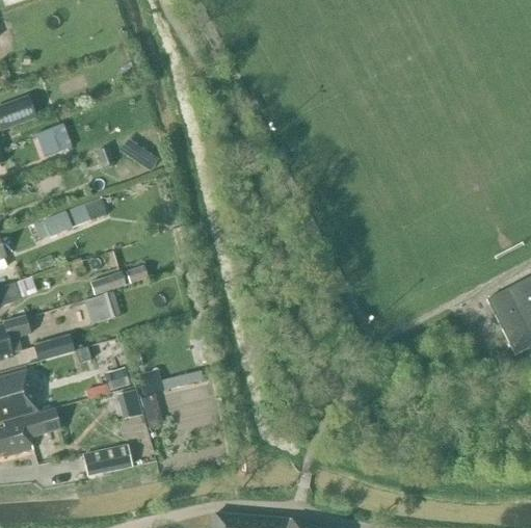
[(0,104),(0,126),(1,130),(36,116),(28,94),(0,104)]
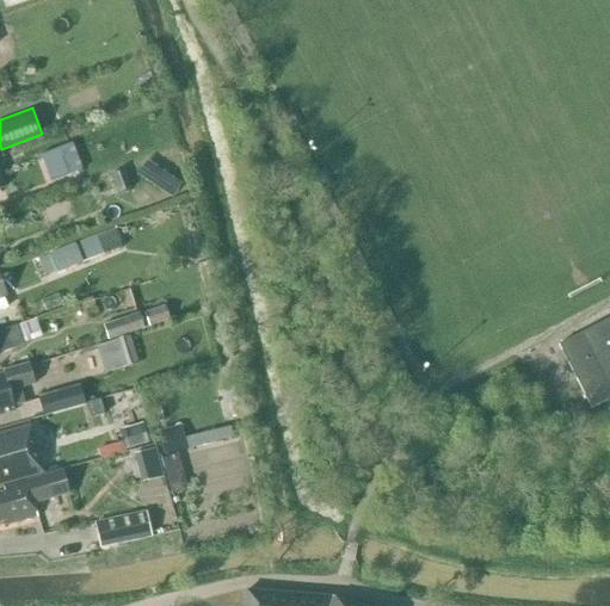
[(35,152),(45,179),(79,167),(68,138),(35,152)]
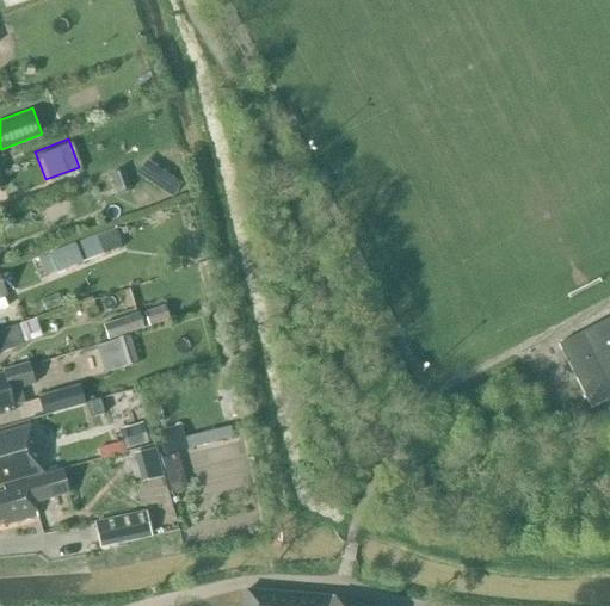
[(111,172),(118,191),(133,185),(125,166),(111,172)]
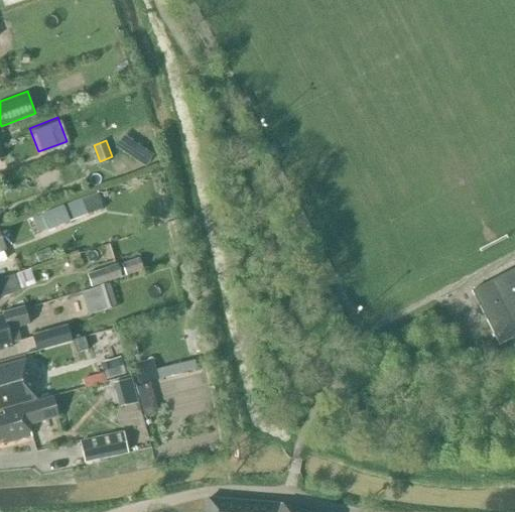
[(82,196),(89,212),(104,206),(98,189),(82,196)]
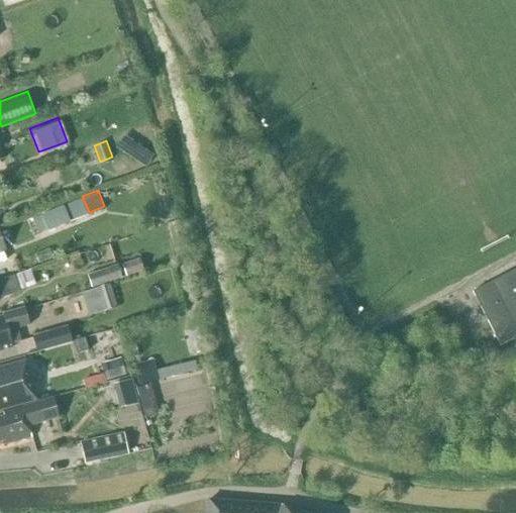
[(71,220),(89,212),(82,196),(65,204),(71,220)]
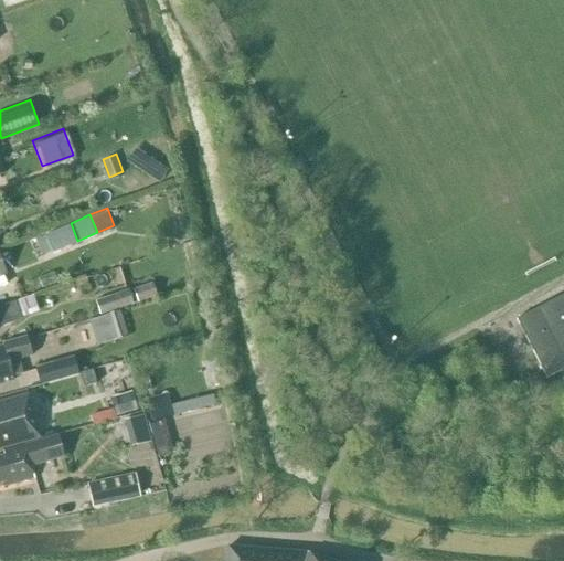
[(53,251),(77,241),(71,223),(45,233),(52,249),(53,251)]
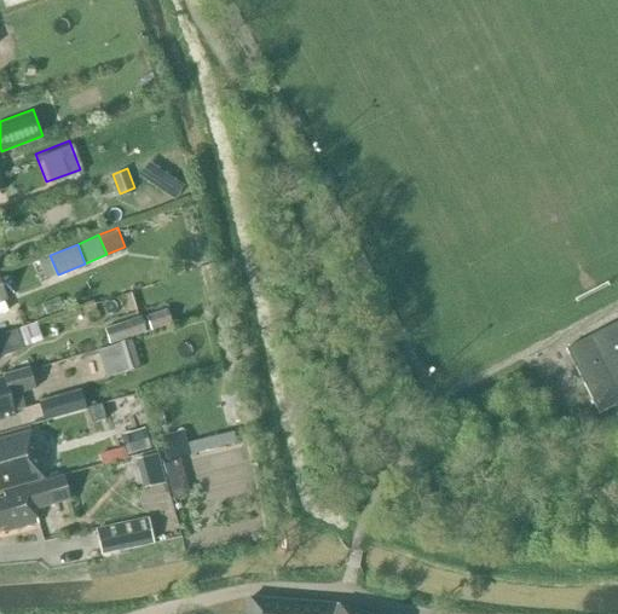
[(47,276),(57,272),(50,255),(41,259),(47,276)]
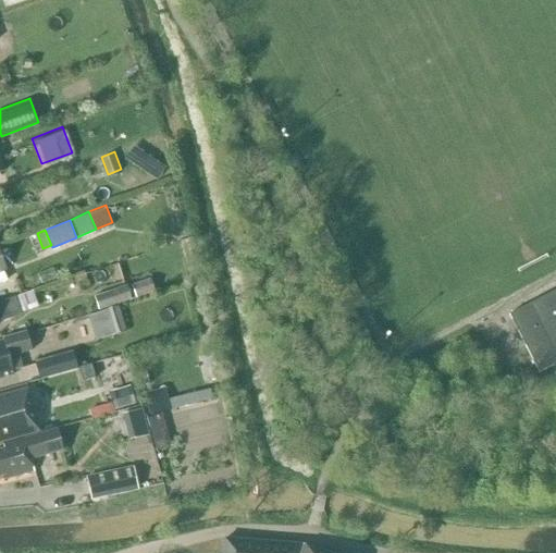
[(136,295),(155,289),(150,275),(132,283),(136,295)]
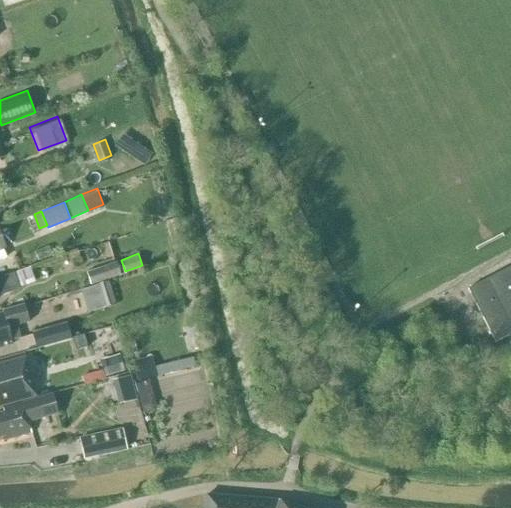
[(87,271),(91,283),(122,273),(118,260),(87,271)]
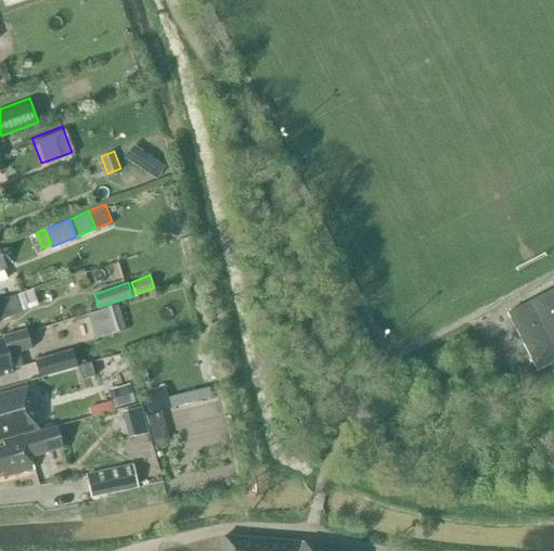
[(538,369),(553,360),(553,286),(507,310),(538,369)]
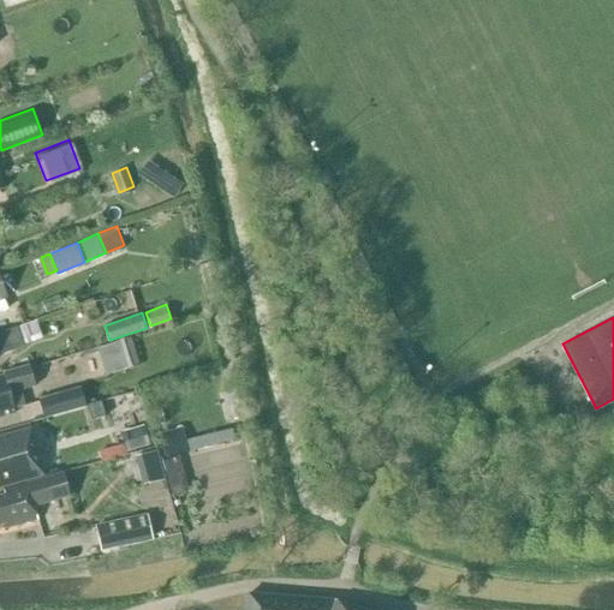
[(0,354),(4,352),(23,345),(16,326),(0,330),(0,354)]
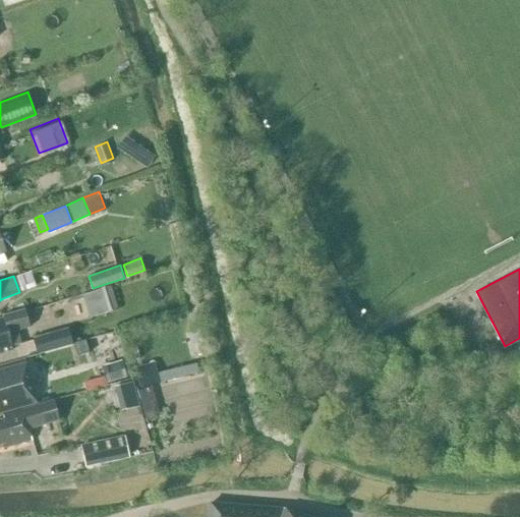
[(104,303),(106,311),(118,308),(111,285),(99,288),(99,289),(88,293),(93,306),(104,303)]
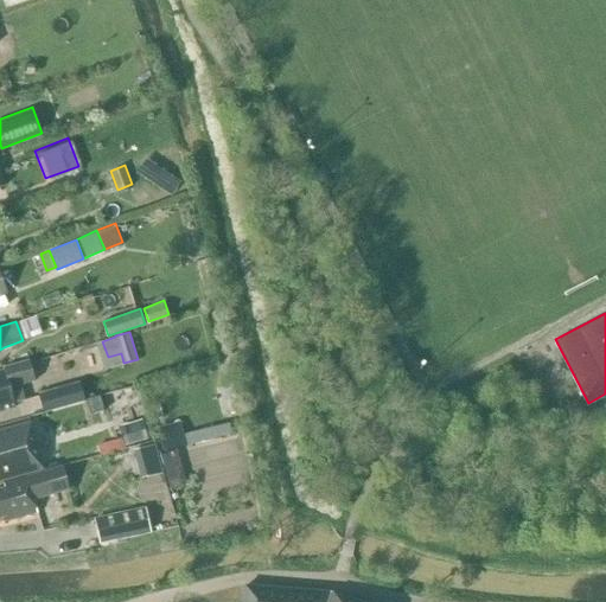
[(0,409),(14,405),(8,385),(34,378),(30,358),(2,366),(4,369),(0,370),(0,409)]
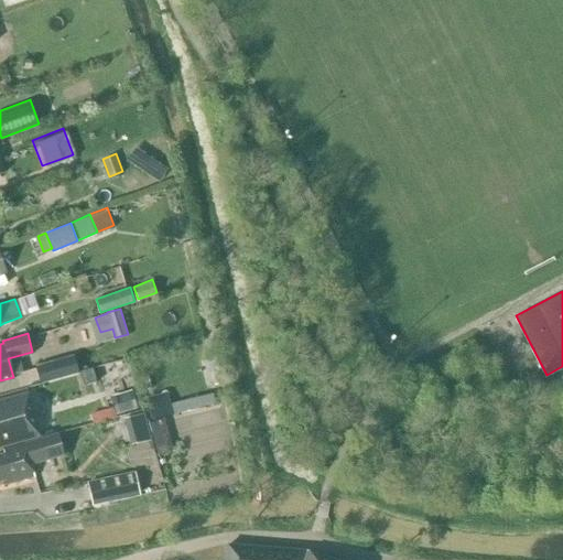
[(41,381),(79,370),(75,353),(36,364),(41,381)]
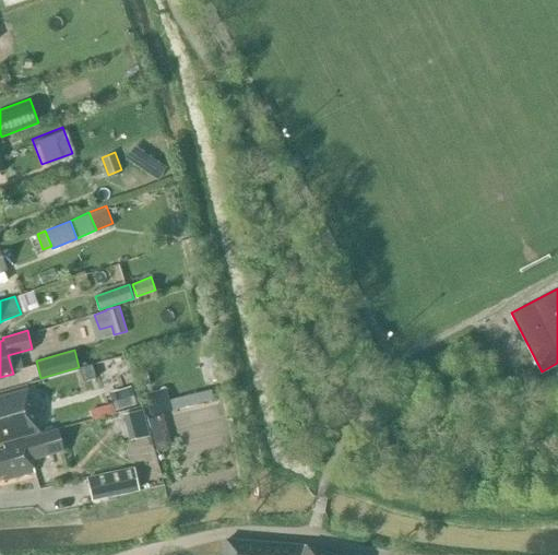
[(208,376),(220,374),(215,352),(203,354),(208,376)]
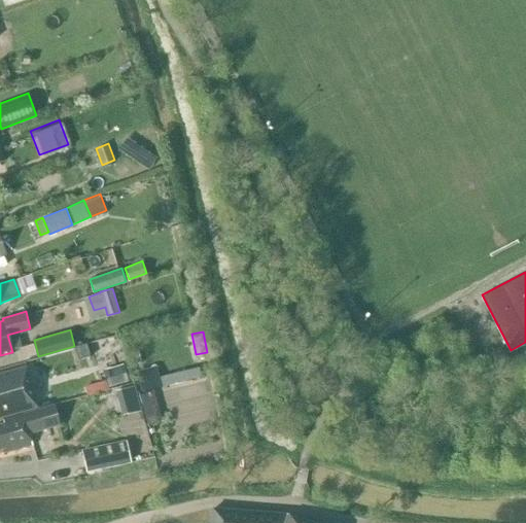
[(108,384),(129,378),(125,362),(104,369),(108,384)]
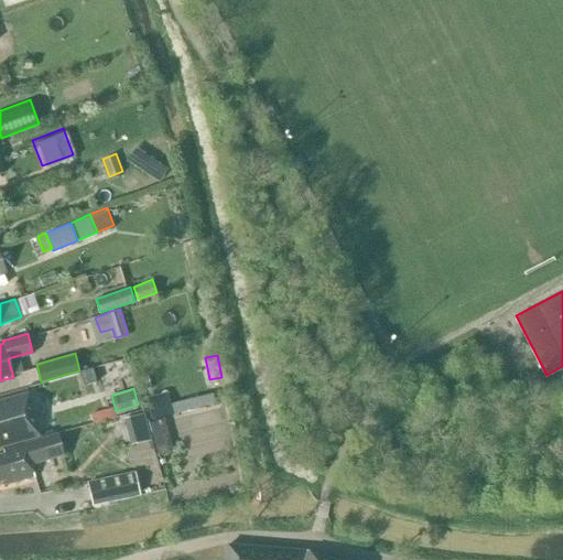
[(173,412),(216,401),(214,391),(171,402),(173,412)]
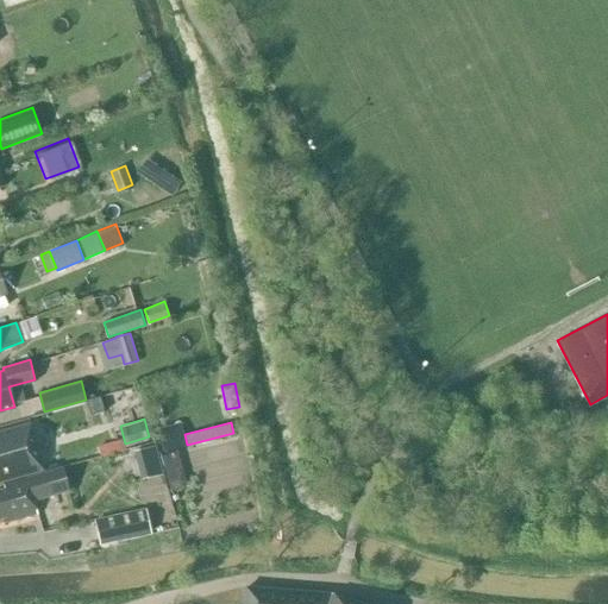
[(0,478),(37,469),(25,423),(0,431),(0,478)]
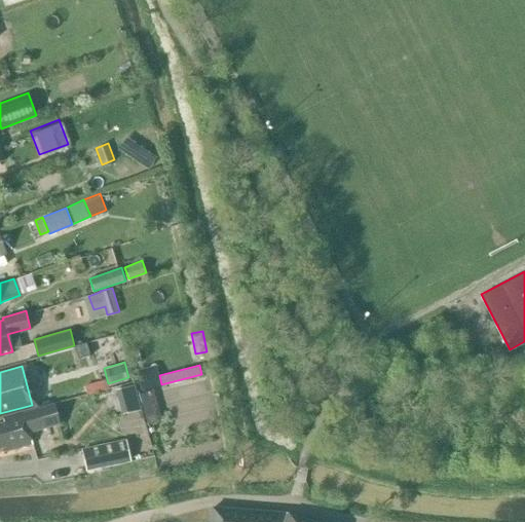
[(126,398),(138,395),(135,381),(119,385),(121,393),(126,398)]
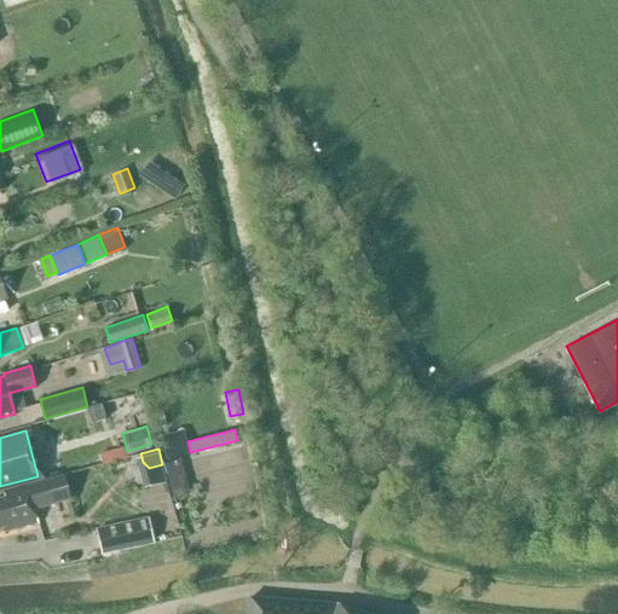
[(174,496),(185,492),(175,458),(165,462),(174,496)]
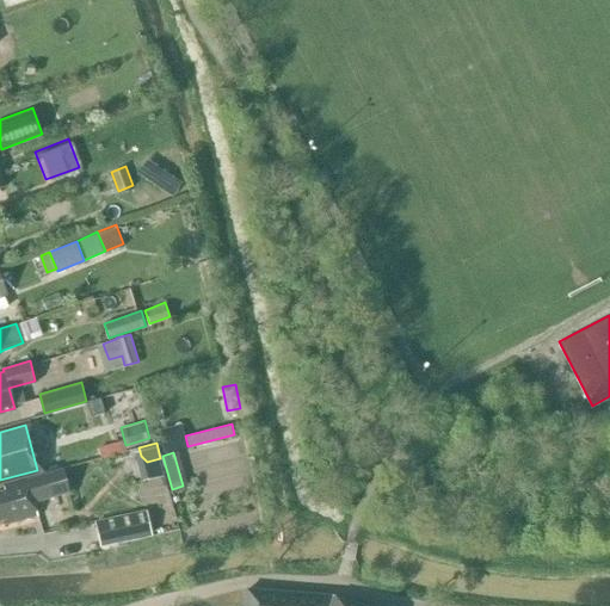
[(38,513),(35,502),(72,492),(65,468),(5,484),(6,489),(0,490),(0,518),(6,517),(7,521),(38,513)]
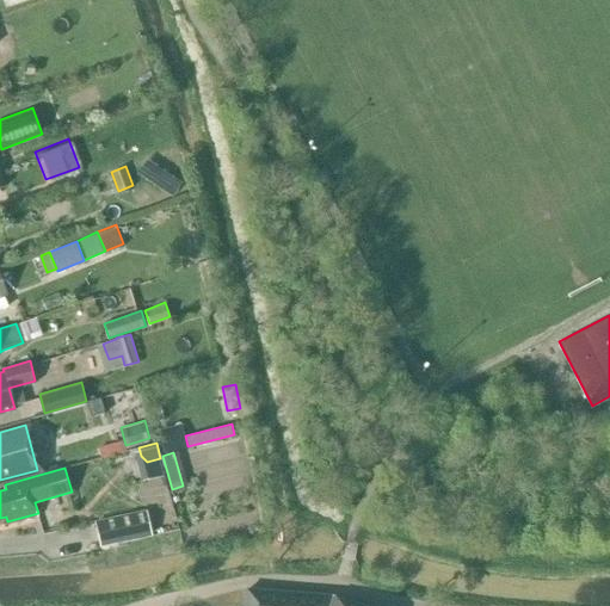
[(96,521),(102,544),(152,532),(147,509),(96,521)]
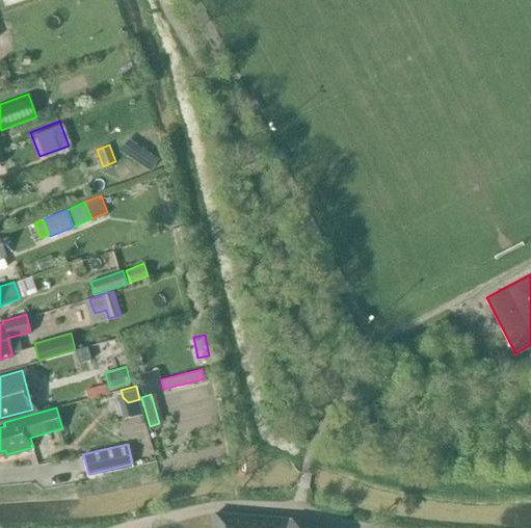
[(323,527),(288,518),(215,511),(213,527),(323,527)]
